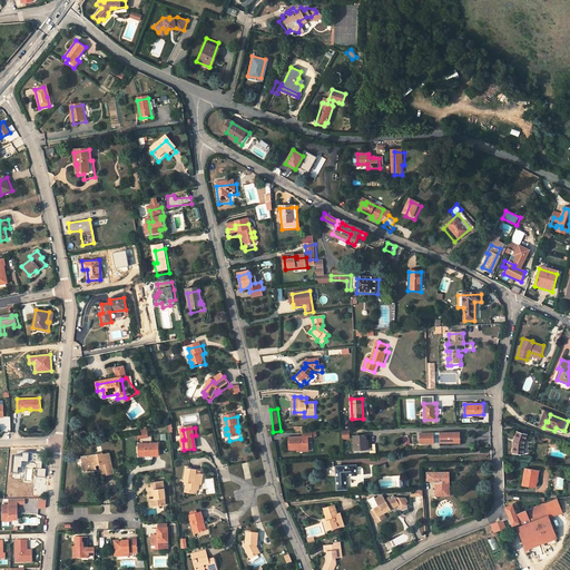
[(521,431),(517,442),(517,453),(527,454),(528,443),(531,435),(521,431)]
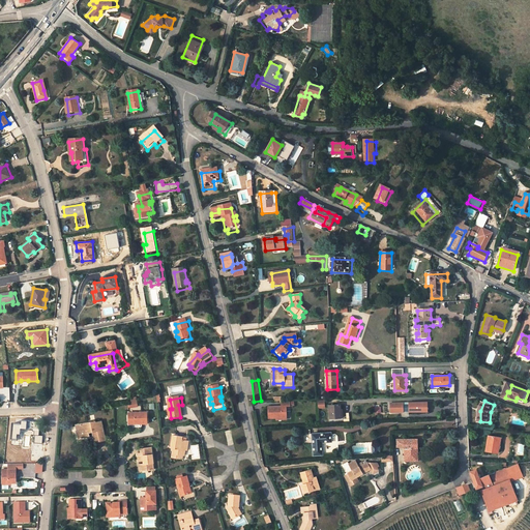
[(285,419),(285,410),(289,410),(288,404),(288,402),(280,403),(280,408),(267,409),(268,420),(285,419)]
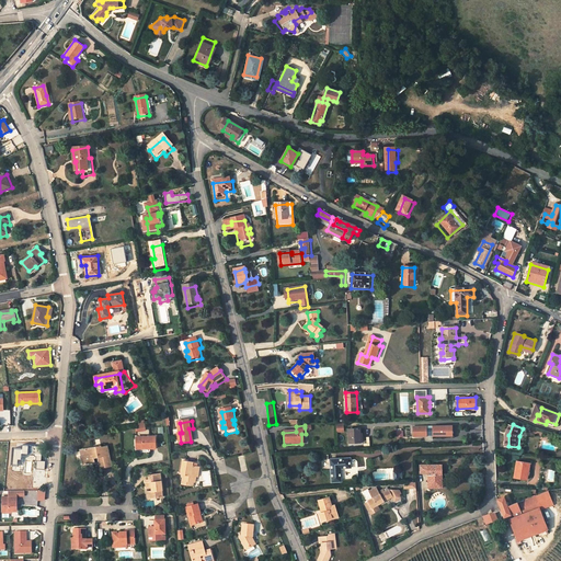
[(434,437),(449,437),(449,426),(434,427),(434,430),(427,430),(427,427),(414,430),(414,438),(428,438),(428,435),(434,435),(434,437)]
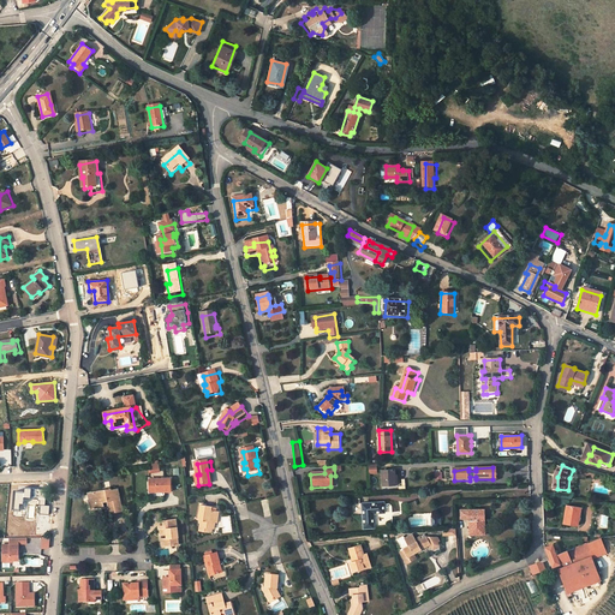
[(395,470),(383,470),(384,484),(396,484),(395,470)]
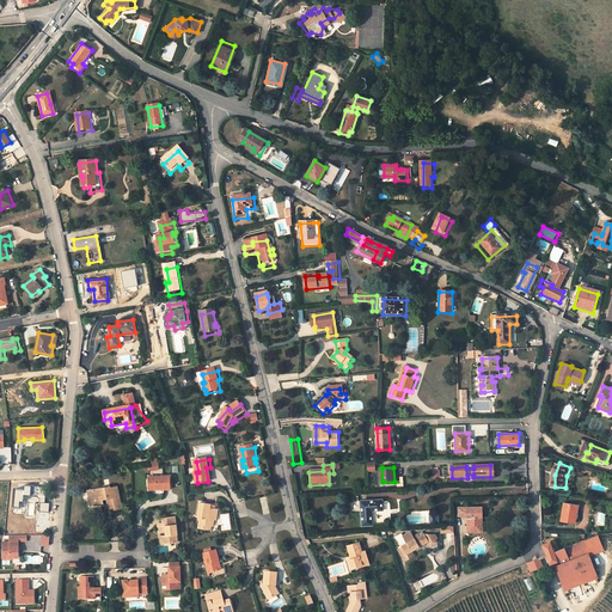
[(172,479),(150,481),(151,490),(160,490),(160,491),(172,491),(172,479)]
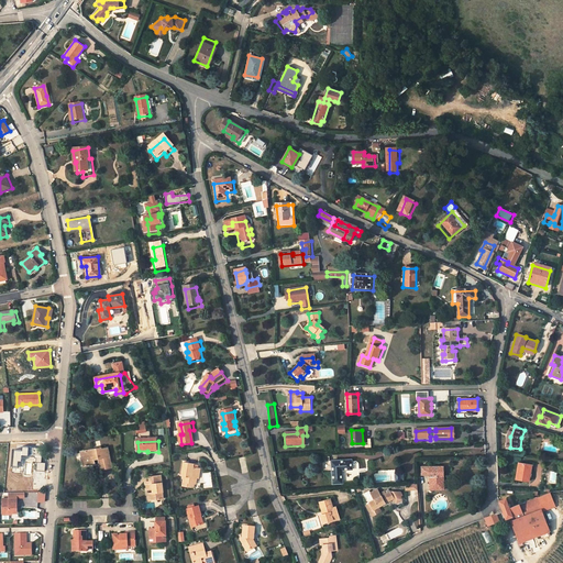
[(22,448),(22,451),(14,451),(12,467),(18,467),(18,461),(21,462),(22,455),(28,455),(28,448),(22,448)]
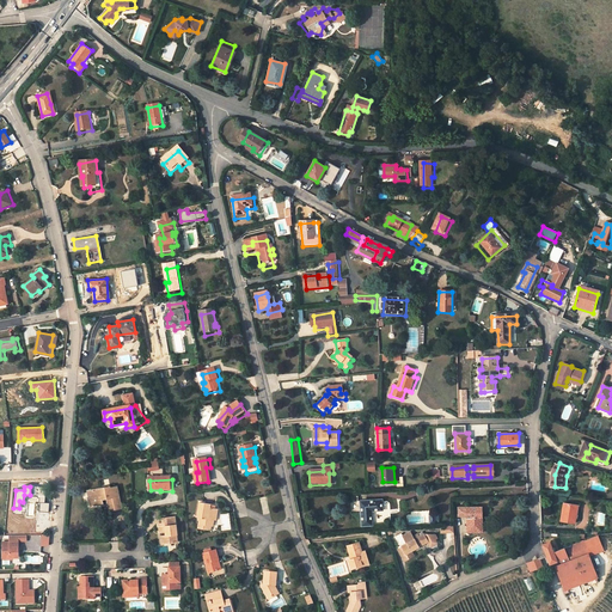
[(38,503),(40,503),(40,513),(49,513),(49,503),(44,503),(46,488),(36,487),(35,497),(38,497),(38,503)]
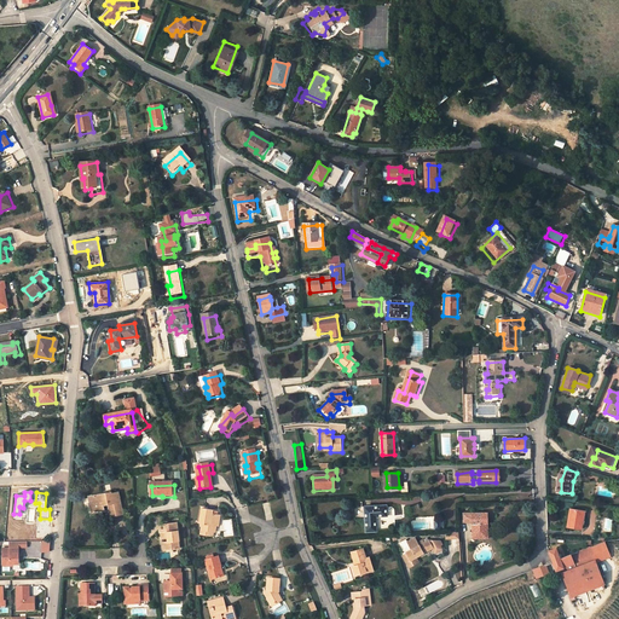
[(119,493),(91,499),(93,515),(104,513),(104,509),(109,509),(111,520),(123,518),(119,493)]
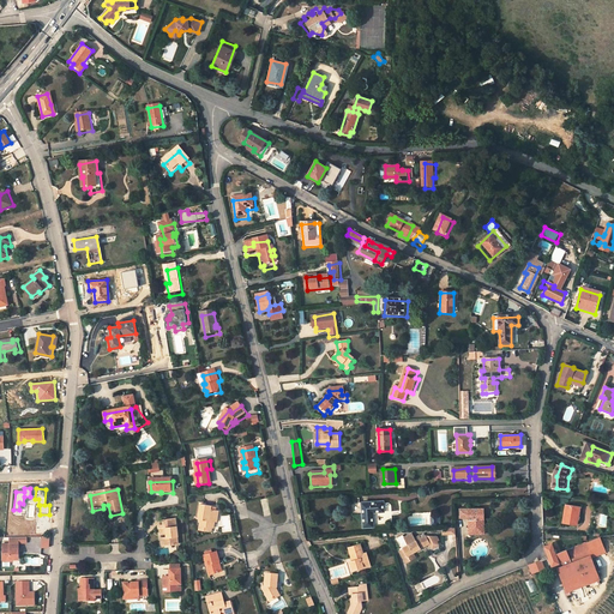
[(199,518),(203,519),(202,530),(209,530),(209,529),(215,529),(215,523),(217,523),(218,512),(211,511),(211,506),(202,505),(199,518)]
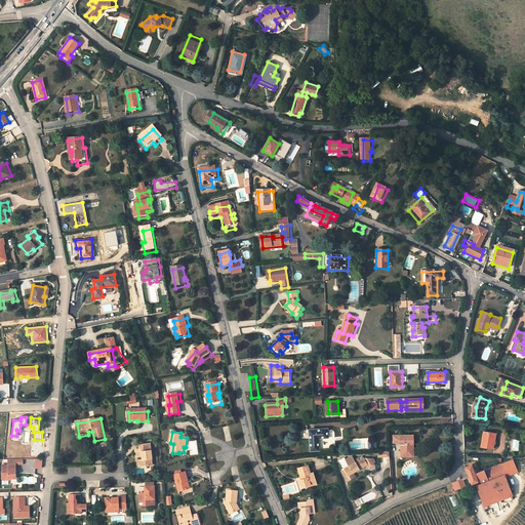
[(330,432),(312,433),(313,454),(322,453),(321,440),(331,440),(330,432)]
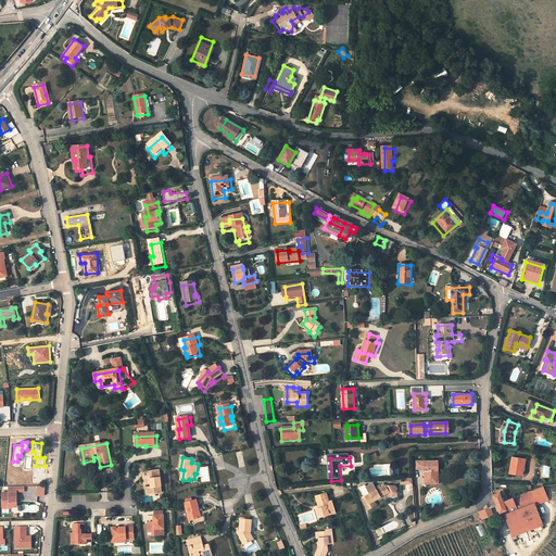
[(526,468),(529,469),(529,468),(530,462),(517,458),(513,476),(525,478),(526,468)]
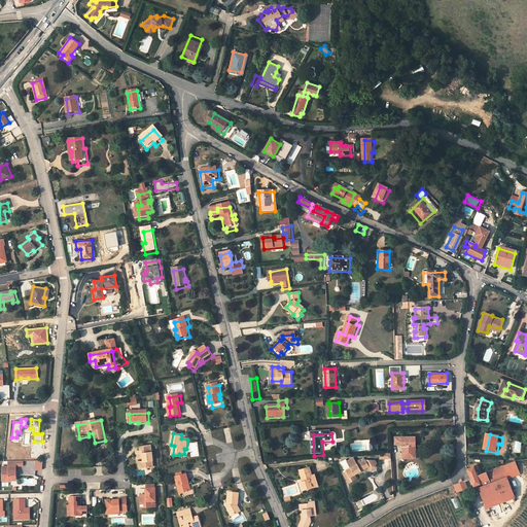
[(402,448),(402,457),(411,457),(411,454),(415,454),(415,438),(394,438),(394,448),(402,448)]
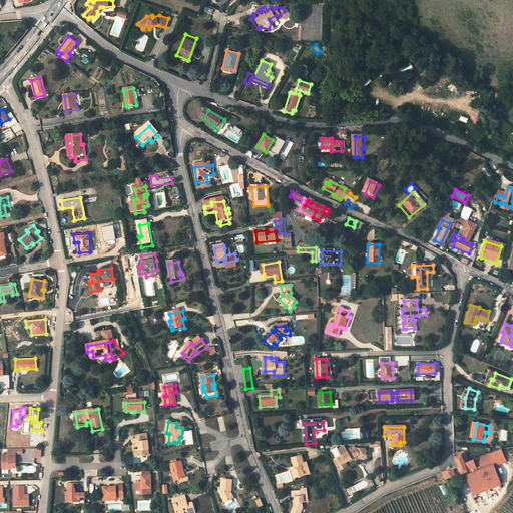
[(359,433),(359,440),(365,440),(365,437),(368,437),(368,432),(359,433)]
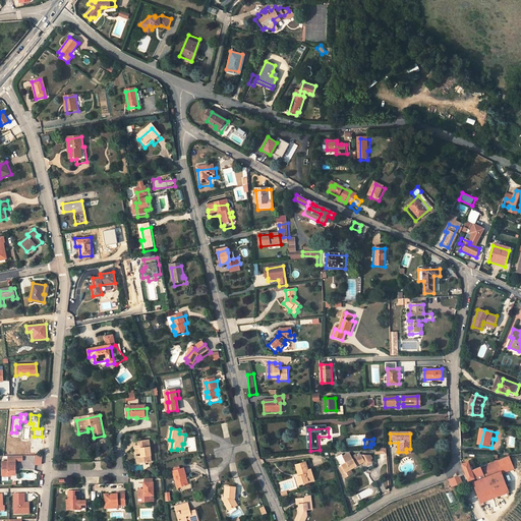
[(145,457),(141,457),(141,462),(154,461),(152,440),(142,441),(142,445),(138,446),(138,452),(143,452),(145,457)]
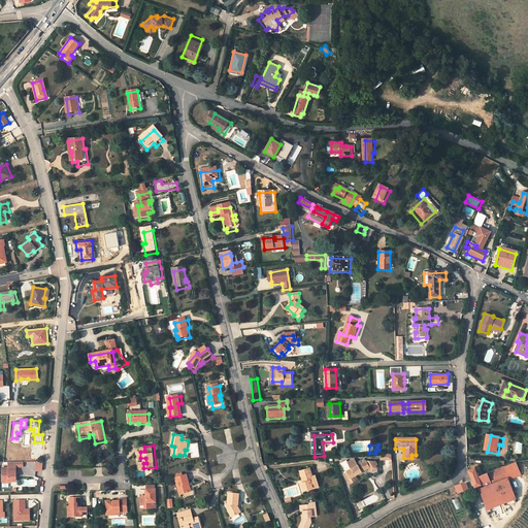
[(374,472),(383,467),(381,465),(383,464),(382,461),(368,462),(365,464),(363,461),(359,464),(357,462),(350,464),(355,471),(347,476),(352,484),(355,483),(356,484),(361,481),(358,477),(372,468),(374,472)]
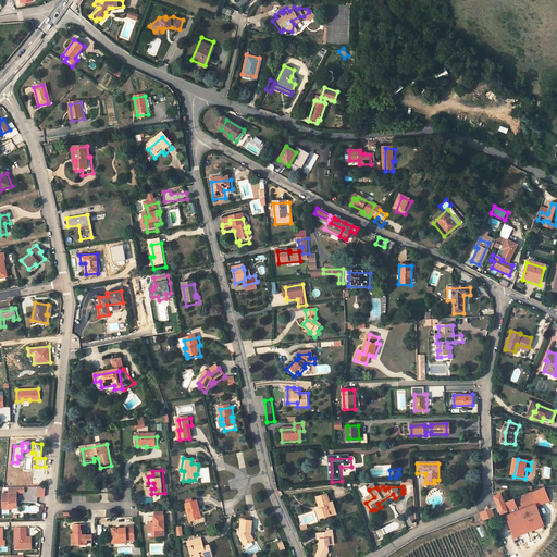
[(16,507),(16,494),(24,493),(24,487),(8,487),(8,494),(2,495),(2,509),(9,509),(9,507),(16,507)]
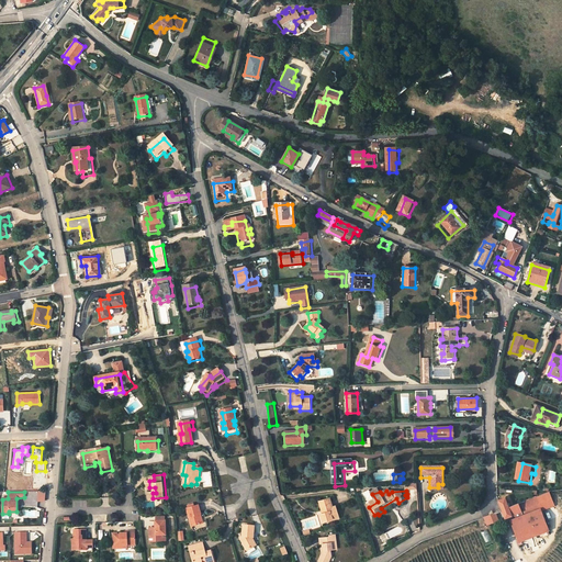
[(540,509),(541,510),(554,506),(549,493),(518,504),(521,512),(523,516),(540,509)]
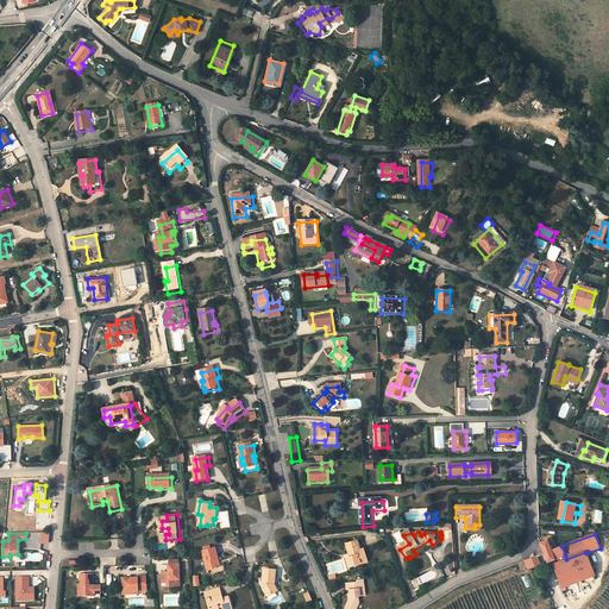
[(545,553),(547,560),(565,554),(562,546),(552,550),(547,540),(540,542),(545,553)]
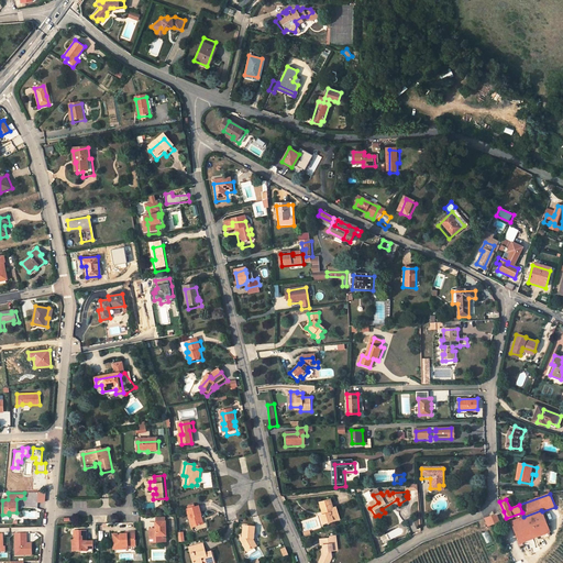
[(324,514),(321,515),(323,523),(339,519),(335,508),(332,509),(330,500),(321,503),(324,514)]
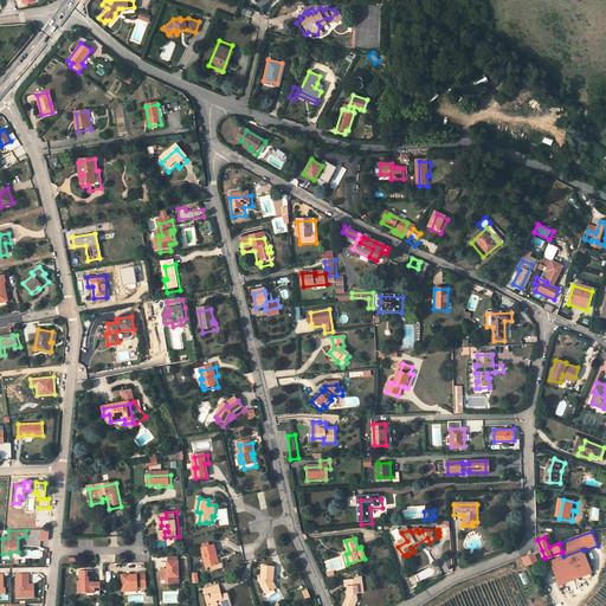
[(216,545),(202,547),(208,567),(220,565),(217,554),(218,554),(216,545)]
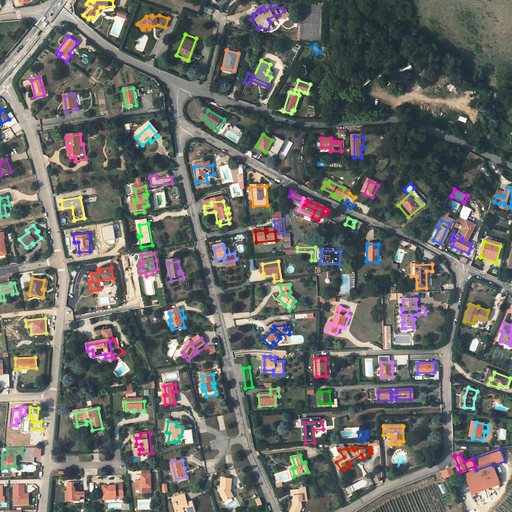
[(476,470),(467,473),(475,492),(491,486),(499,483),(500,482),(493,465),(492,464),(476,470)]
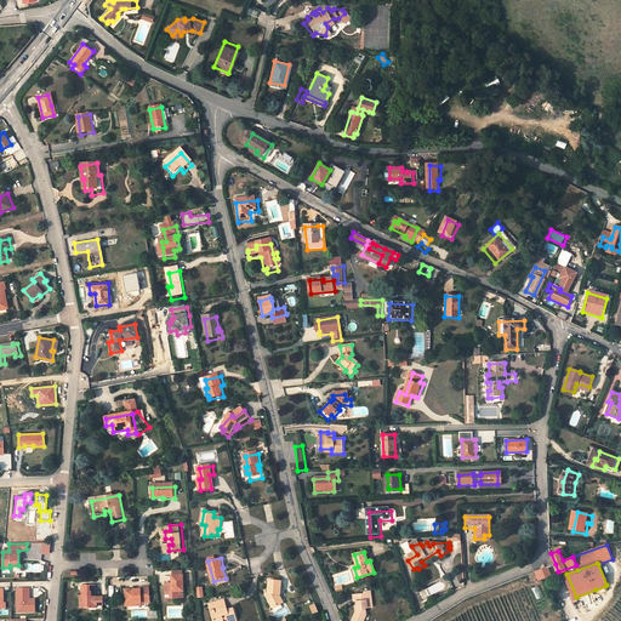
[(537,580),(551,575),(547,567),(535,571),(537,580)]
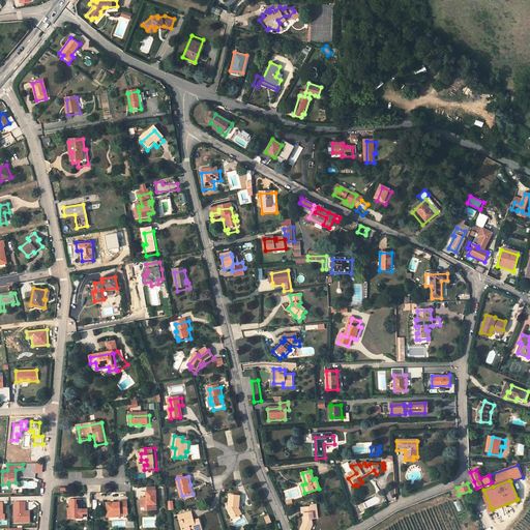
[(148,498),(143,498),(144,507),(150,506),(150,503),(157,502),(156,490),(147,491),(148,498)]
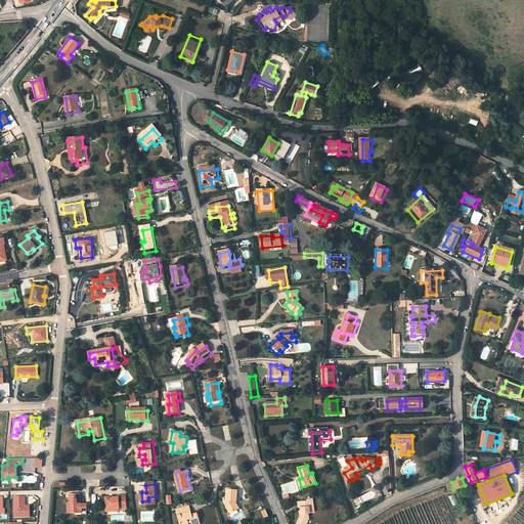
[(486,504),(478,484),(476,486),(483,505),(486,504)]
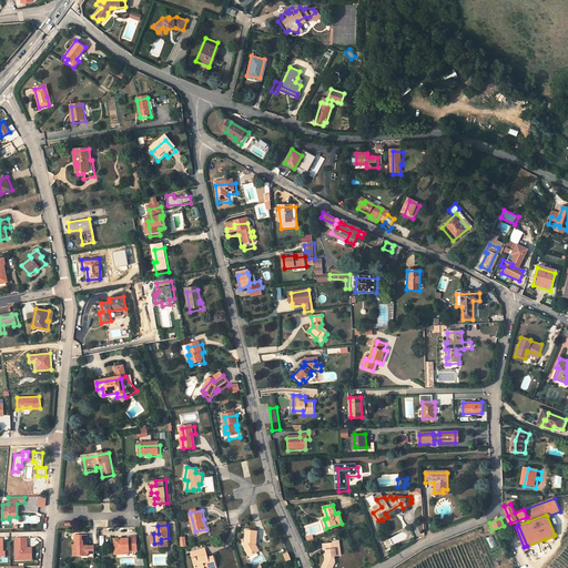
[(244,545),(249,555),(252,556),(261,551),(256,546),(257,543),(257,535),(245,536),(247,545),(244,545)]
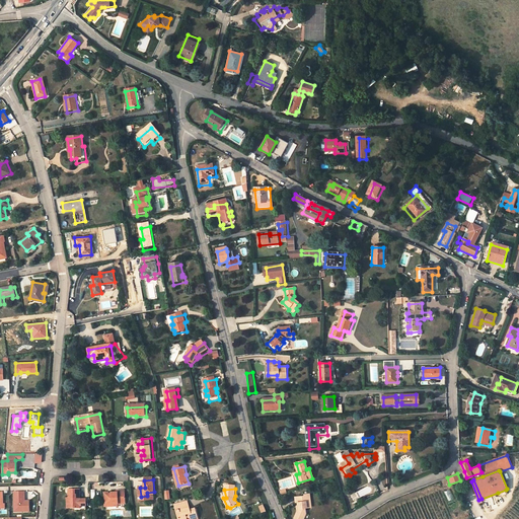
[(444,492),(448,501),(454,499),(450,489),(444,492)]
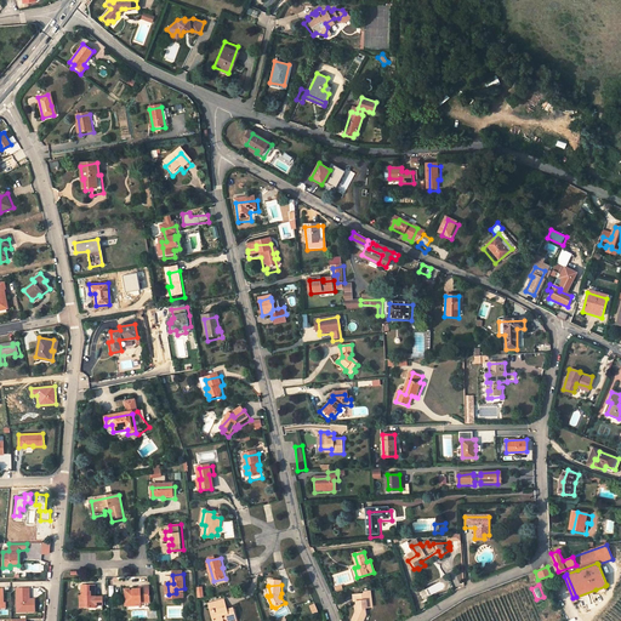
[(84,587),(84,598),(87,598),(87,609),(104,608),(104,598),(97,598),(96,587),(84,587)]
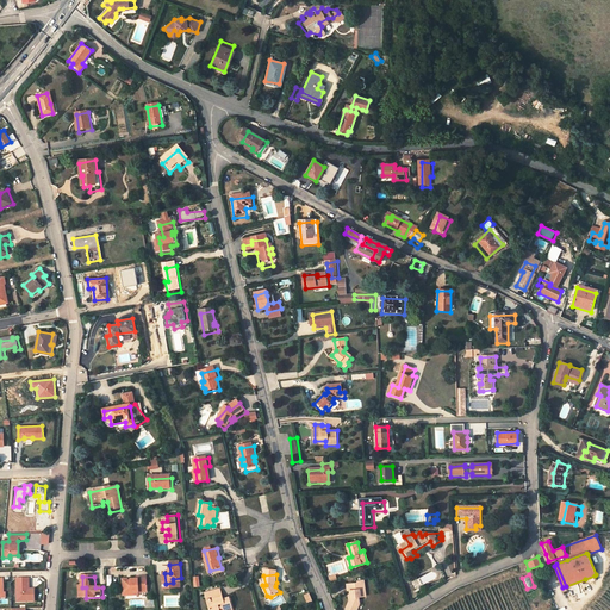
[(131,582),(131,585),(123,585),(124,597),(131,597),(132,593),(138,593),(148,592),(148,577),(137,578),(137,582),(131,582)]
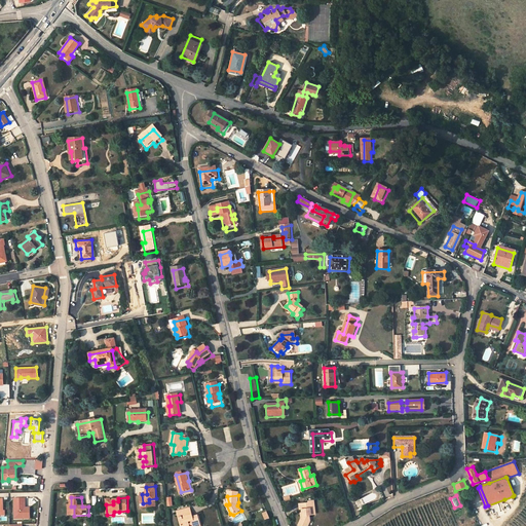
[(14,499),(14,519),(29,518),(29,509),(25,509),(25,498),(14,499)]
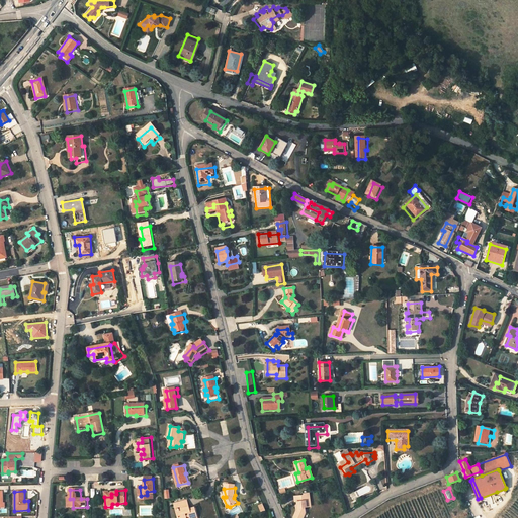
[(303,496),(293,498),(297,511),(292,517),(303,517),(303,516),(309,515),(306,507),(312,505),(308,493),(303,494),(303,496)]
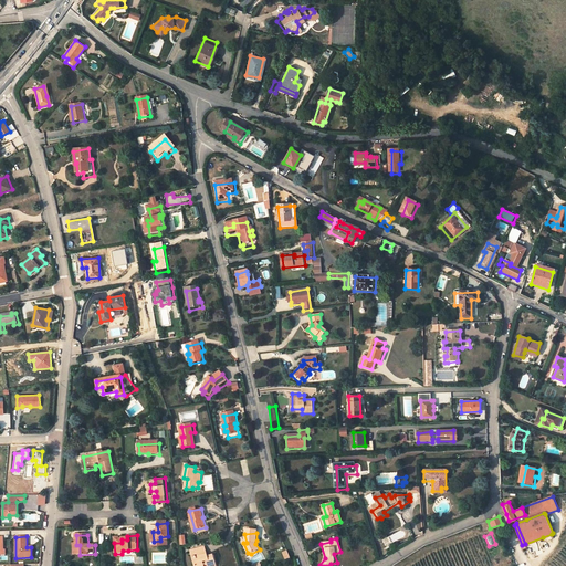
[(205,547),(190,552),(194,565),(202,565),(207,564),(207,565),(216,565),(212,555),(208,556),(205,547)]
